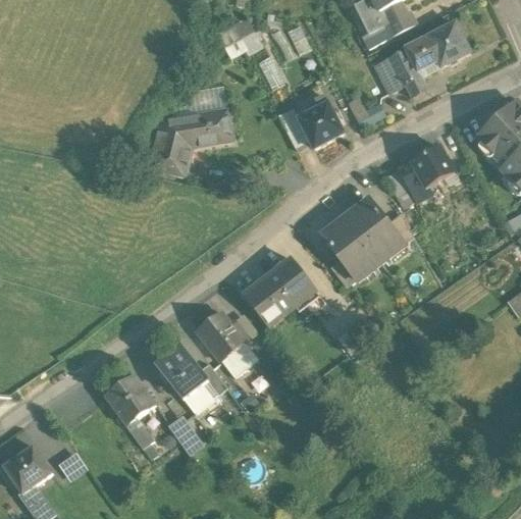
[(374,0),(375,1),(358,10),(368,31),(362,34),(369,47),(415,23),(409,11),(400,16),(394,3),(400,0),(374,0)]
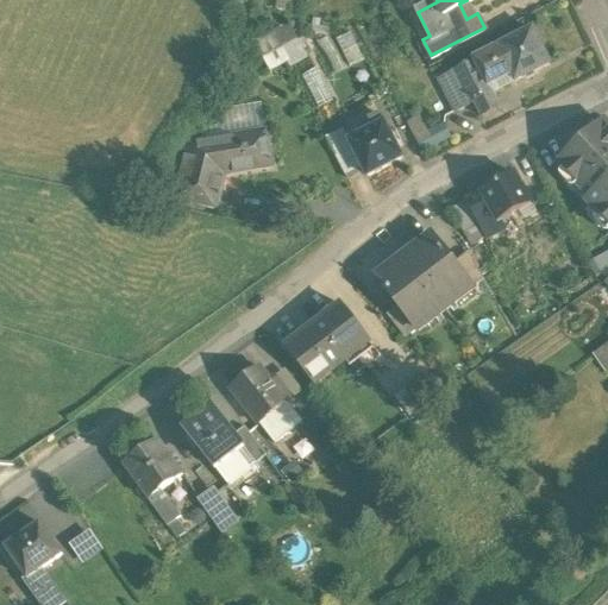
[(304,48),(287,18),(271,26),(287,57),(304,48)]
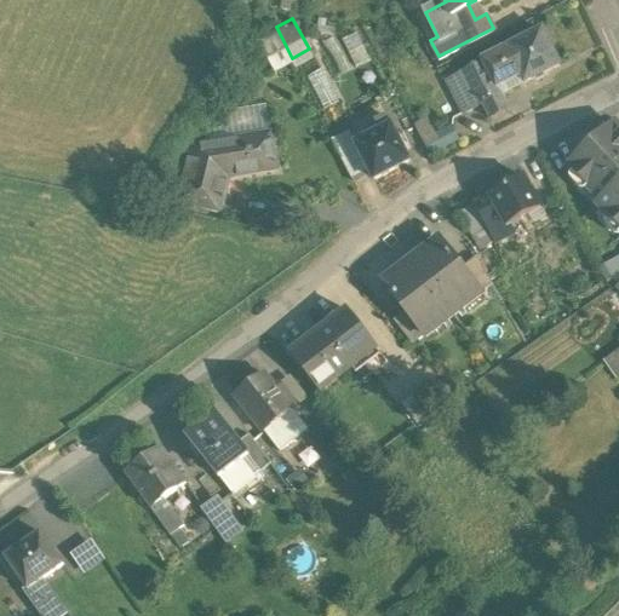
[(292,58),(276,27),(257,36),(273,67),(292,58)]
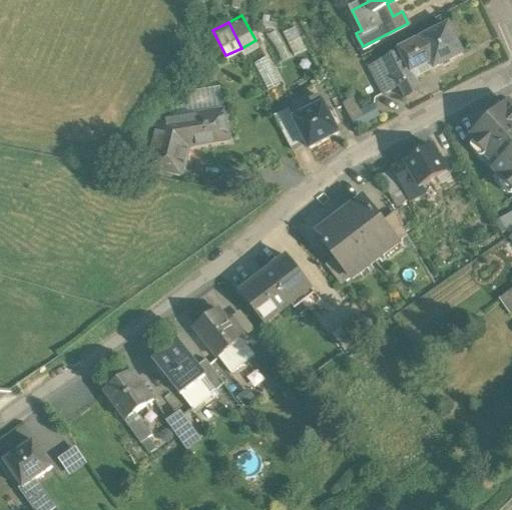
[(295,22),(281,28),(292,50),(305,44),(295,22)]
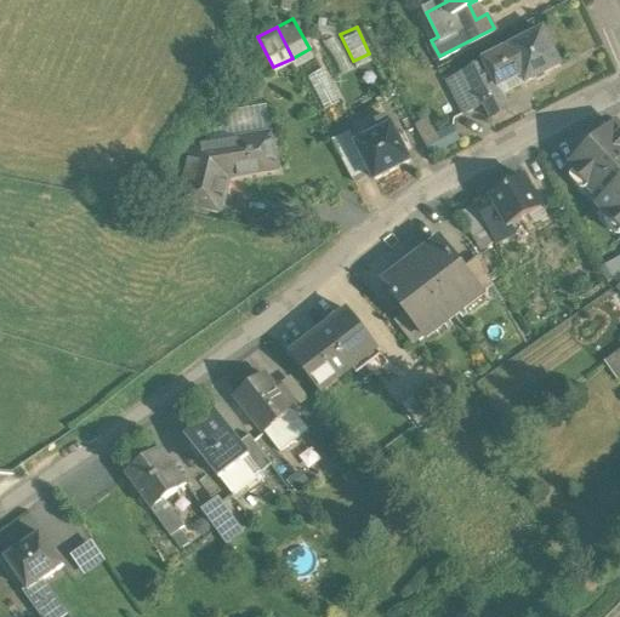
[(540,27),(506,45),(512,58),(522,79),(557,62),(540,27)]
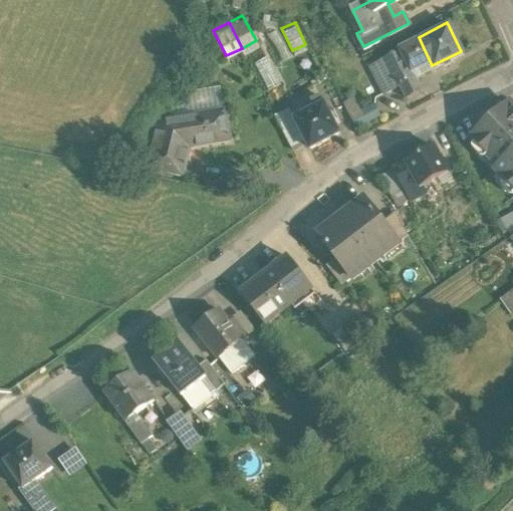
[(419,37),(399,47),(405,58),(424,48),(419,37)]
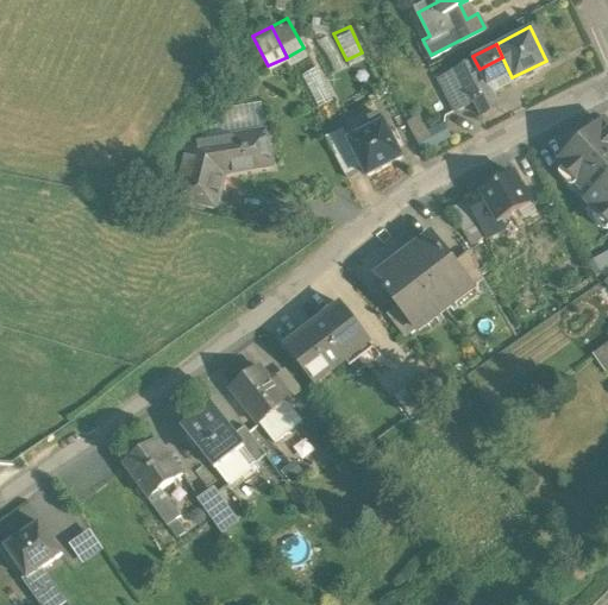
[(472,56),(452,67),(458,80),(469,100),(472,99),(490,89),(480,69),(472,56)]
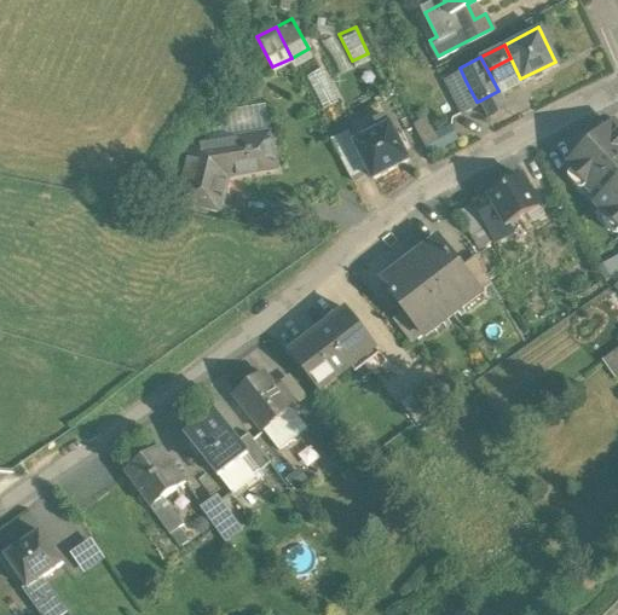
[(520,79),(510,58),(487,70),(498,91),(520,79)]
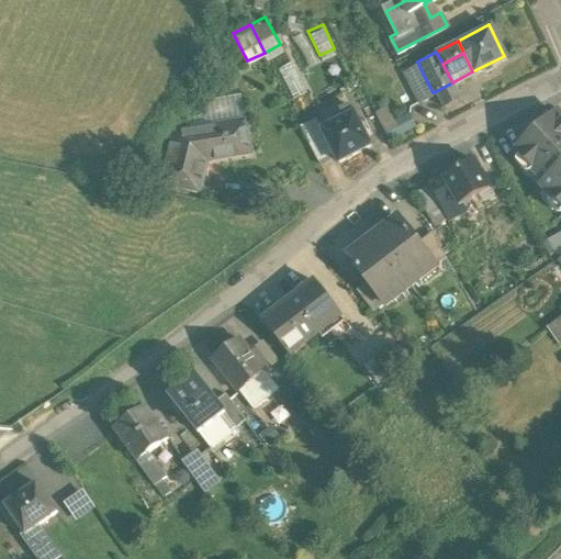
[(417,62),(408,67),(414,78),(423,74),(417,62)]
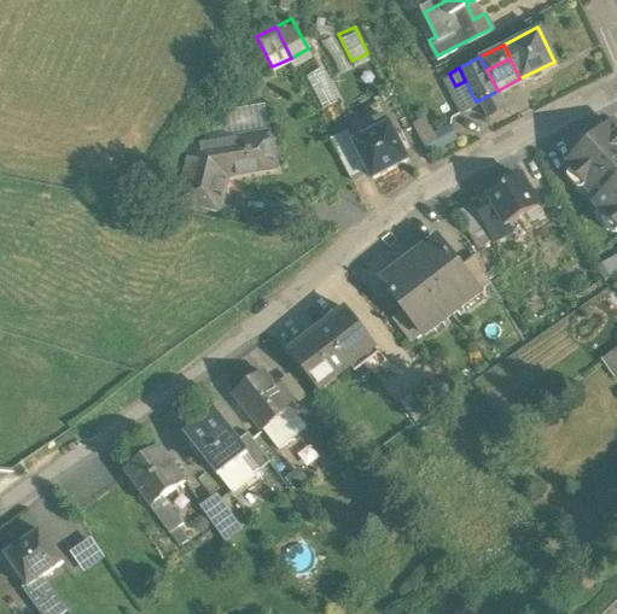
[(455,86),(452,88),(463,109),(476,101),(465,81),(455,86)]
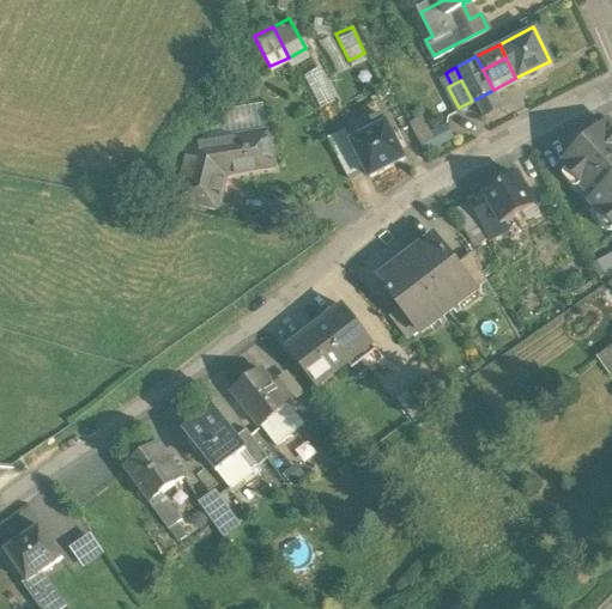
[(494,90),(476,99),(484,114),(501,105),(494,90)]
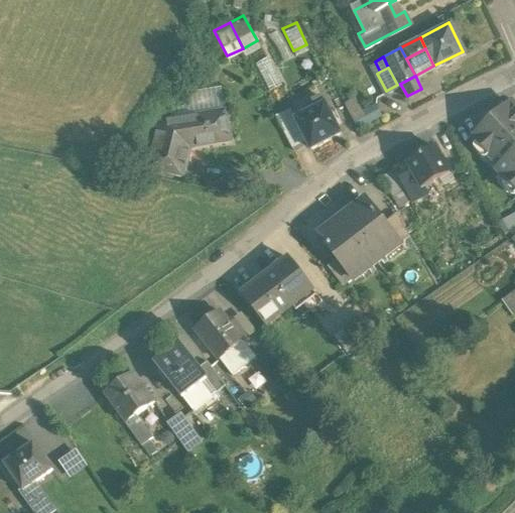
[(320,93),(311,98),(314,105),(325,101),(320,93)]
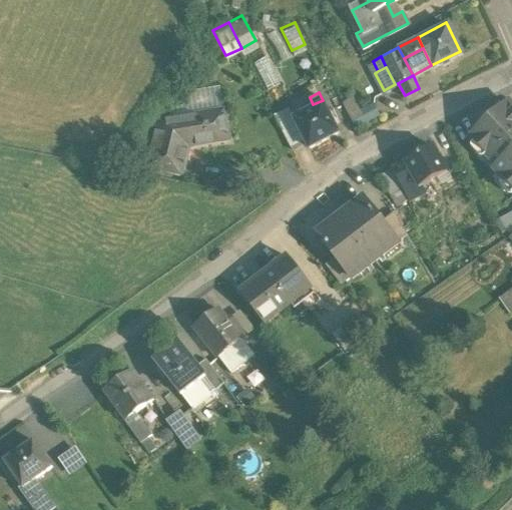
[(356,126),(380,113),(374,101),(360,108),(353,95),(342,101),(356,126)]
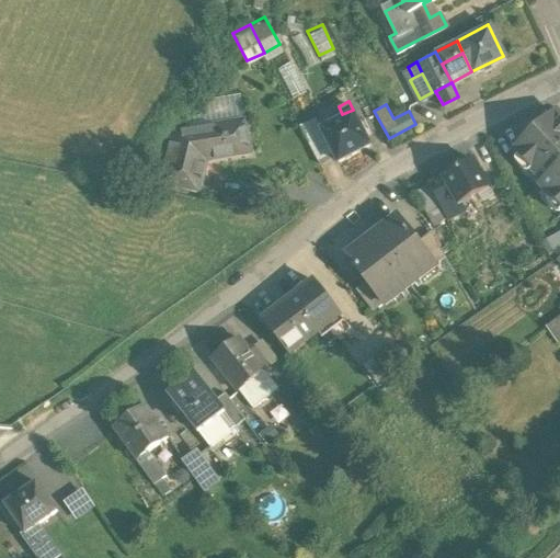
[(342,114),(321,126),(338,158),(369,141),(353,110),(342,114)]
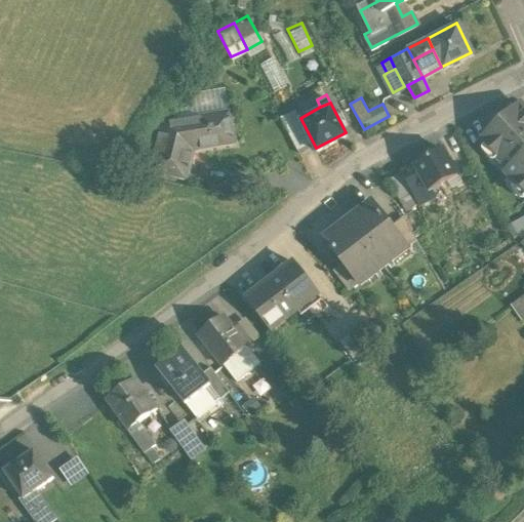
[(523,107),(520,103),(480,139),(507,167),(507,168),(523,153),(523,107)]
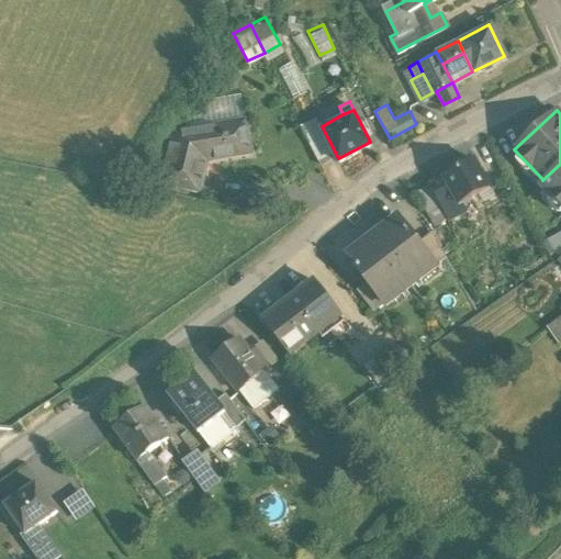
[(244,116),(194,125),(181,151),(168,147),(159,180),(198,190),(206,158),(249,152),(244,116)]
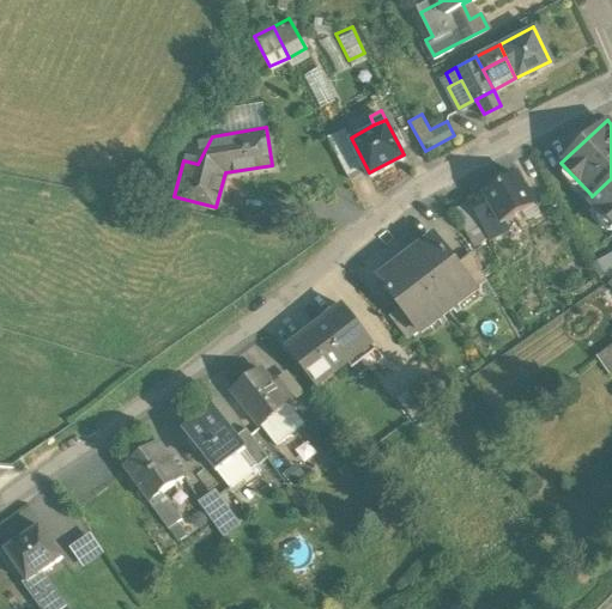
[(368,170),(345,127),(327,135),(350,181),(368,170)]
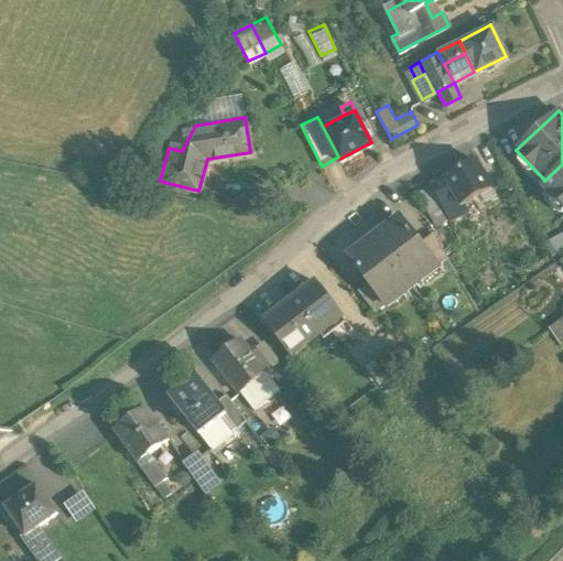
[(475,158),(443,174),(444,176),(454,194),(458,204),(490,186),(475,158)]
